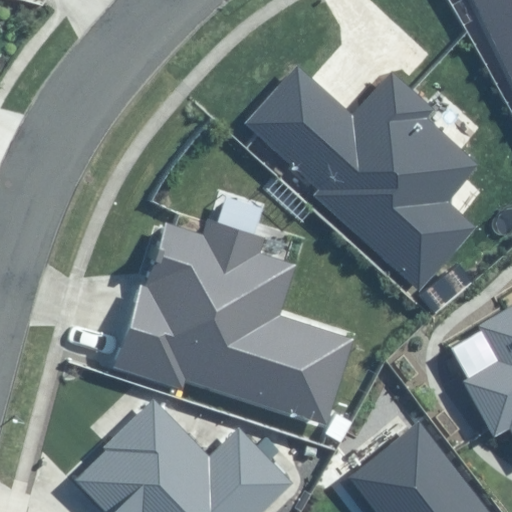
[(511,0),(472,0),(511,78),(511,0)]
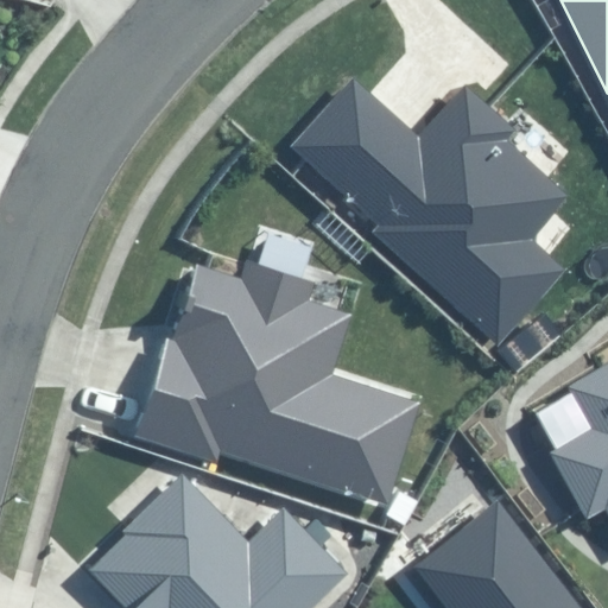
[(373,232),(498,343),(565,270),(530,238),(567,197),(502,140),(513,128),(467,88),(420,139),(353,78),(291,146),(379,226),(373,232)]
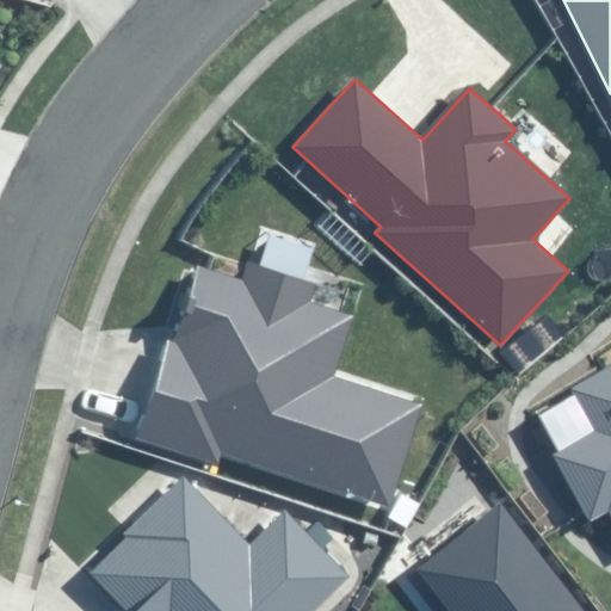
[(221,452),(389,504),(418,408),(331,381),(351,316),(312,304),(318,285),(250,264),(244,284),(199,271),(177,343),(168,340),(137,439),(217,463),(221,452)]
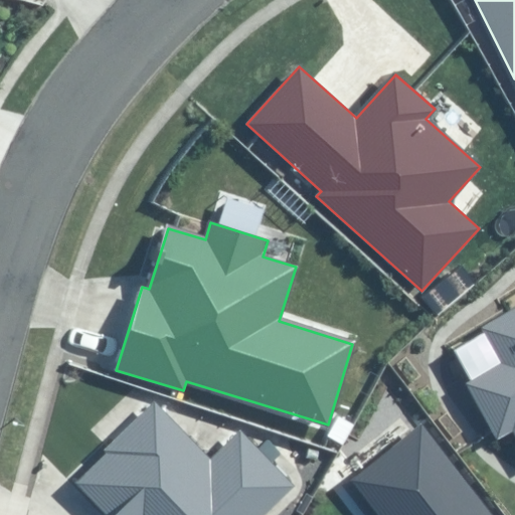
[(514,309),(483,327),(503,363),(466,383),(497,439),(514,428),(514,309)]
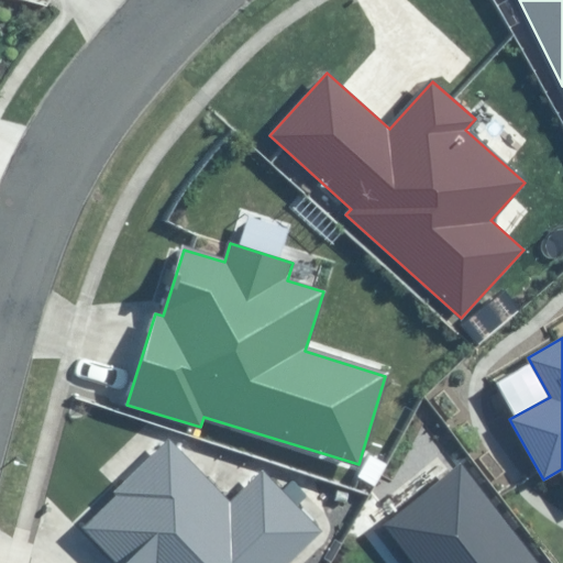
[(107,562),(289,562),(321,533),(263,472),(232,501),(169,437),(74,528),(107,562)]
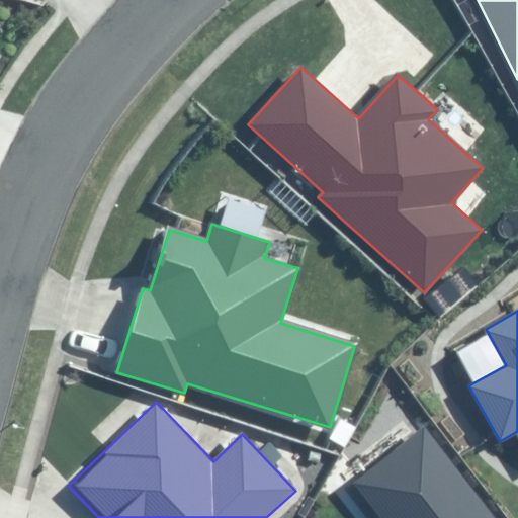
[(491,517),(424,429),(355,482),(382,517),(491,517)]
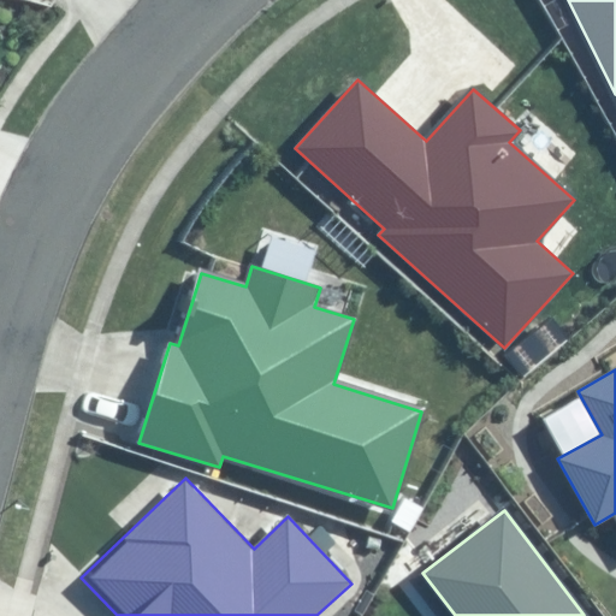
All buildings are outlined.
